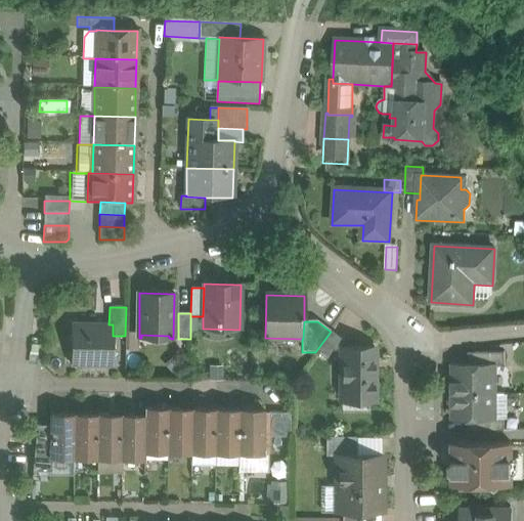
[(108,324),(72,324),(71,366),(112,367),(113,336),(113,324),(108,324)]
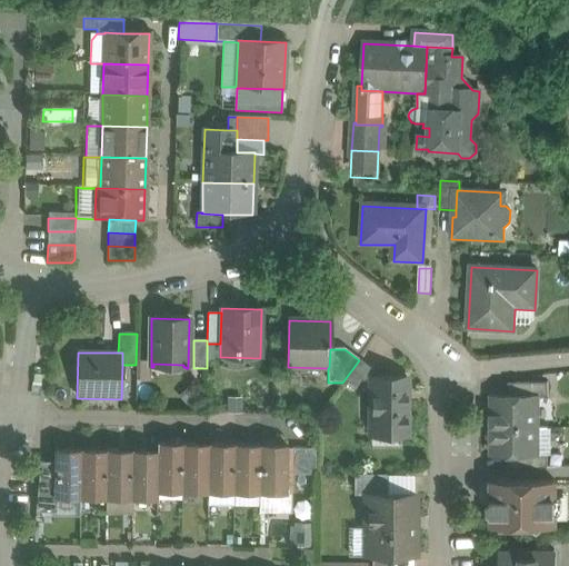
[(373,371),(359,360),(342,383),(355,391),(360,381),(371,383),(371,378),(373,378),(373,371)]
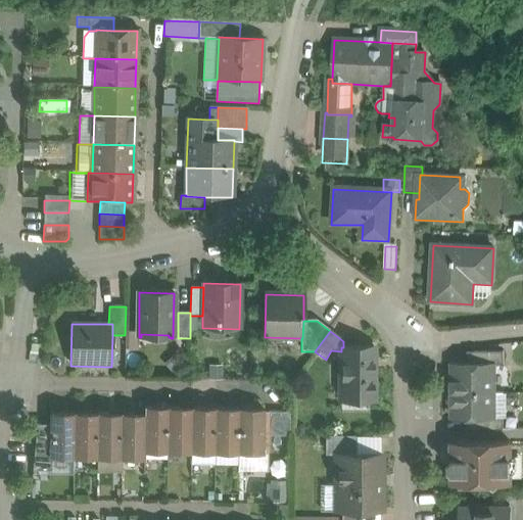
[(343,347),(341,347),(341,351),(340,402),(352,402),(372,402),(374,402),(374,348),(343,347)]
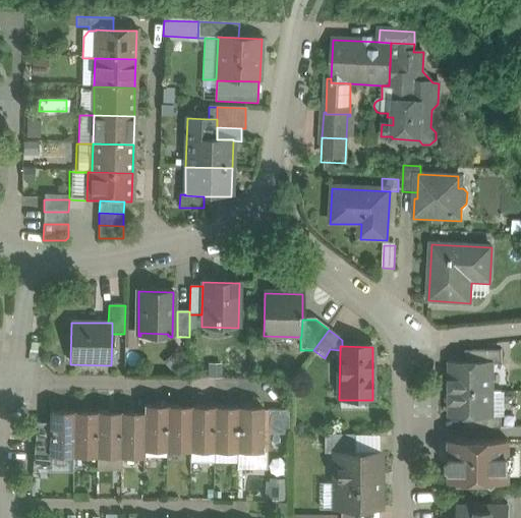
[(501,351),(466,351),(466,363),(491,363),(501,363),(501,351)]
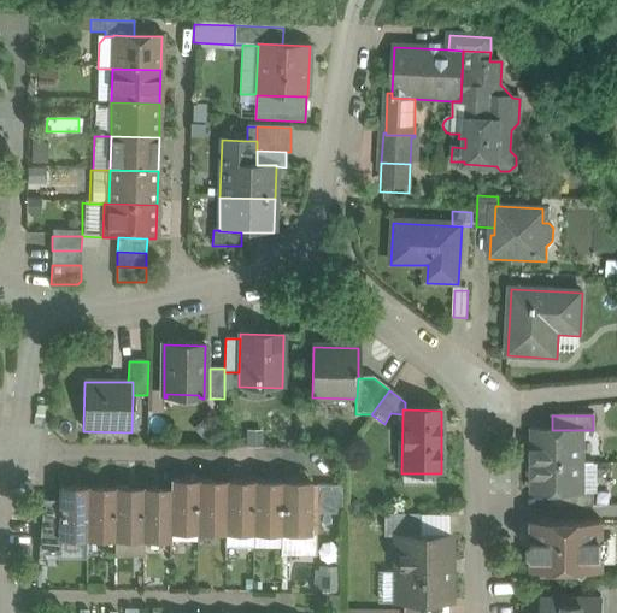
[(552,430),(534,430),(534,451),(533,451),(533,464),(582,464),(582,430),(552,430)]
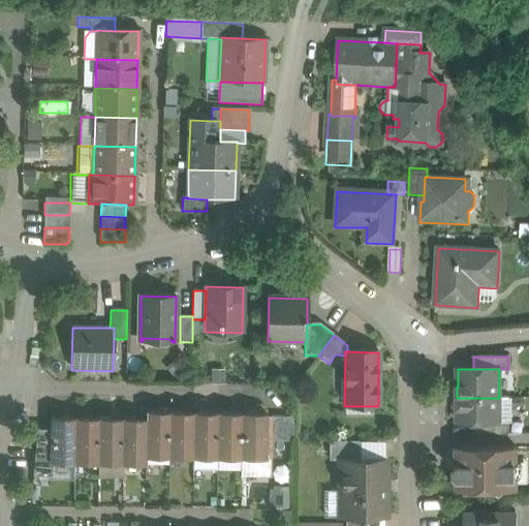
[(499,398),(457,398),(457,409),(458,409),(458,423),(473,423),(508,423),(508,398),(499,398)]
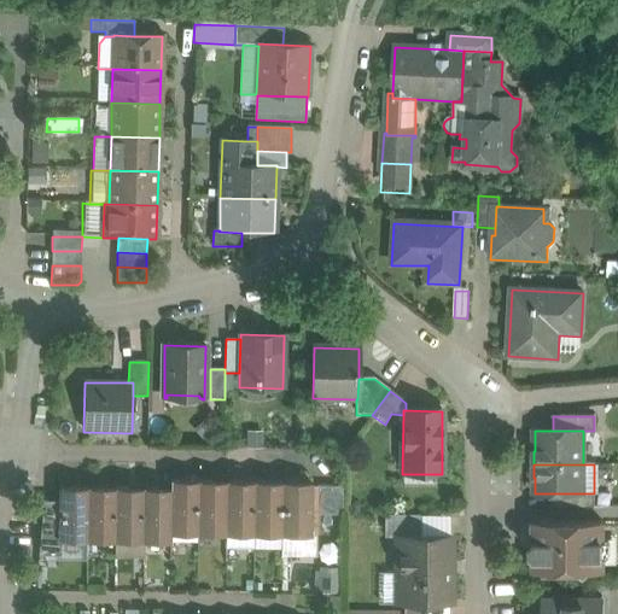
[(439,474),(417,474),(417,495),(439,495),(439,474)]
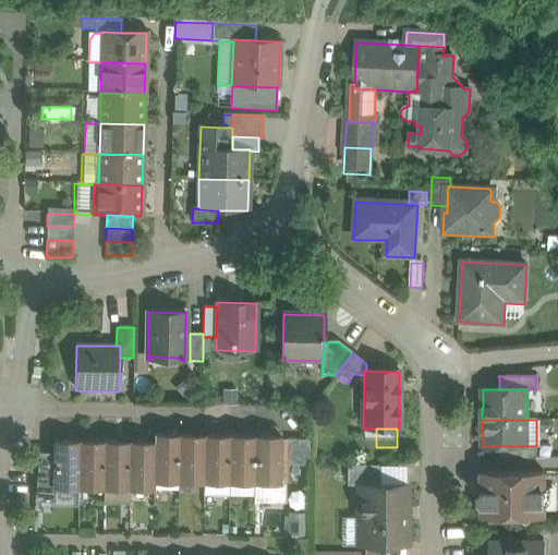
[(179,436),(155,435),(154,435),(154,443),(155,443),(154,483),(155,483),(178,483),(178,484),(179,484),(180,435),(179,435),(179,436)]
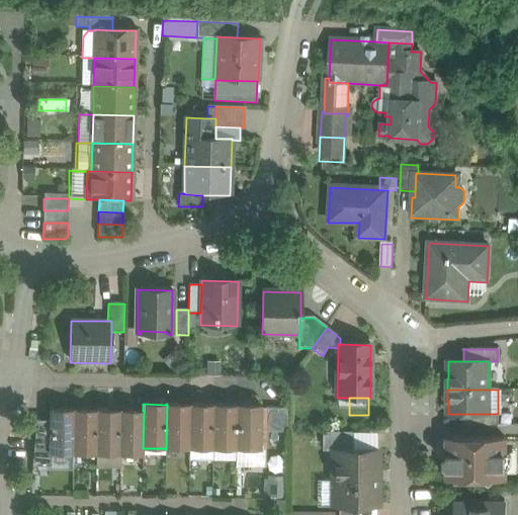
[(189,405),(168,405),(167,404),(166,449),(167,449),(167,448),(188,448),(188,449),(189,449),(190,405),(189,405)]
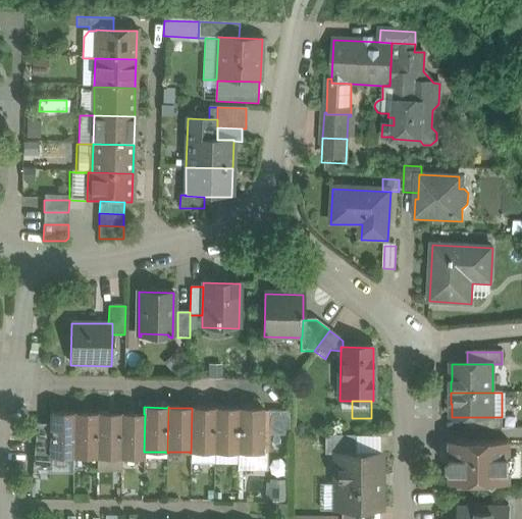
[(214,408),(193,408),(192,408),(191,453),(192,453),(213,453),(214,453),(215,408),(214,408)]
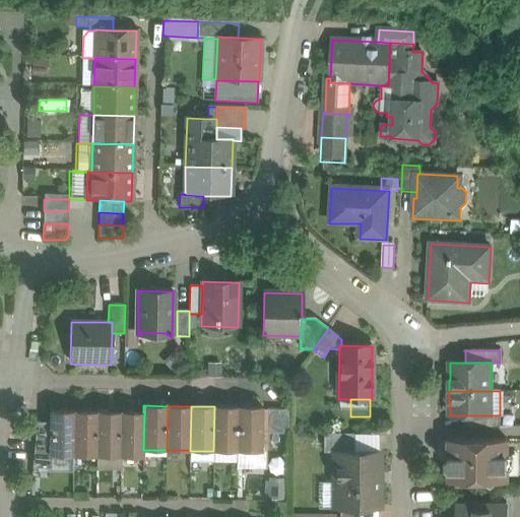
[(237,407),(215,406),(214,406),(213,451),(214,451),(237,451),(237,452),(238,406),(237,406),(237,407)]
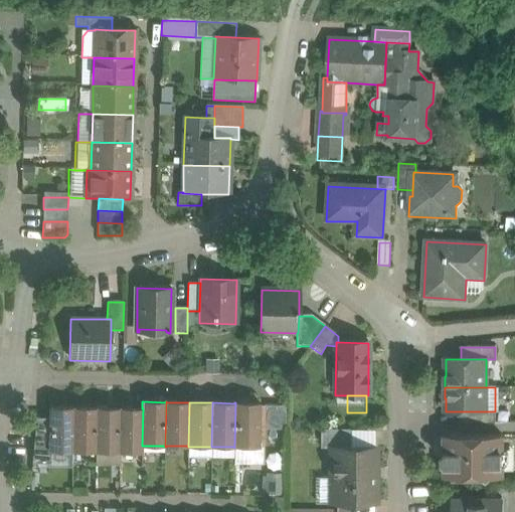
[(258,403),(236,403),(236,402),(235,402),(234,448),(234,463),(263,463),(264,431),(259,431),(260,406),(260,403),(259,403),(258,403)]
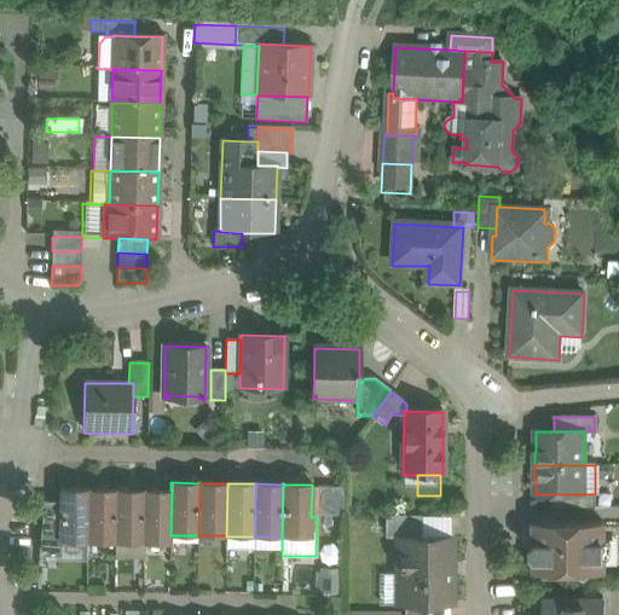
[(87,489),(62,489),(62,488),(61,488),(61,503),(44,503),(39,557),(61,557),(62,541),(87,543),(88,489),(87,489)]
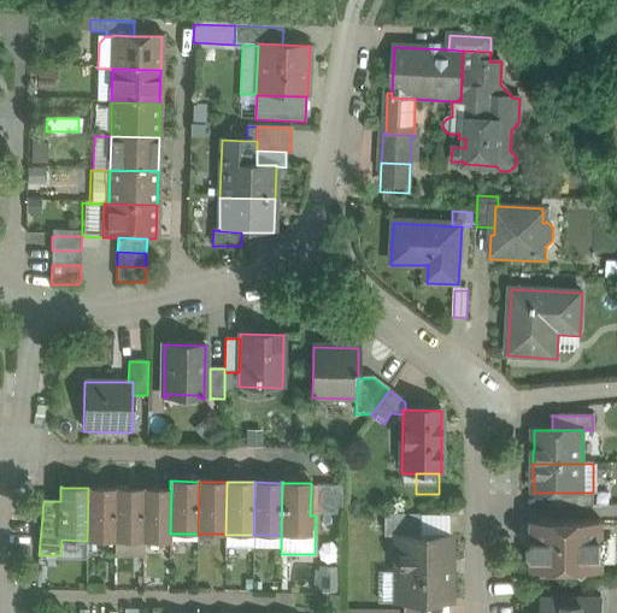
[(342,488),(311,487),(310,516),(316,516),(341,516),(342,488)]
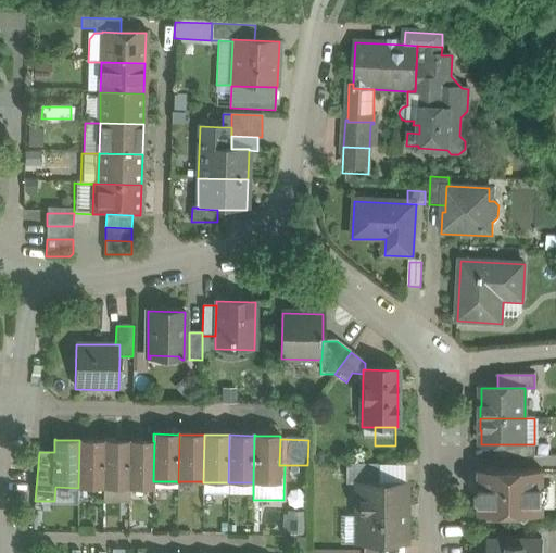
[(103,441),(79,440),(78,488),(103,488),(104,440),(103,440),(103,441)]
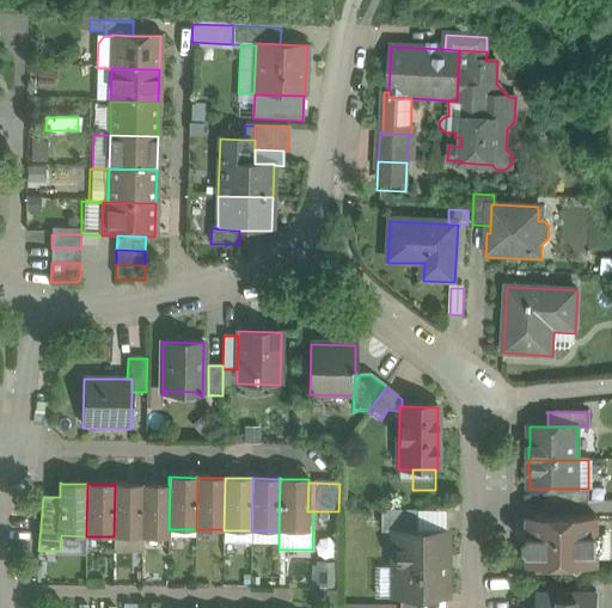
[(141,485),(115,485),(115,484),(114,536),(141,538),(142,484),(141,484),(141,485)]
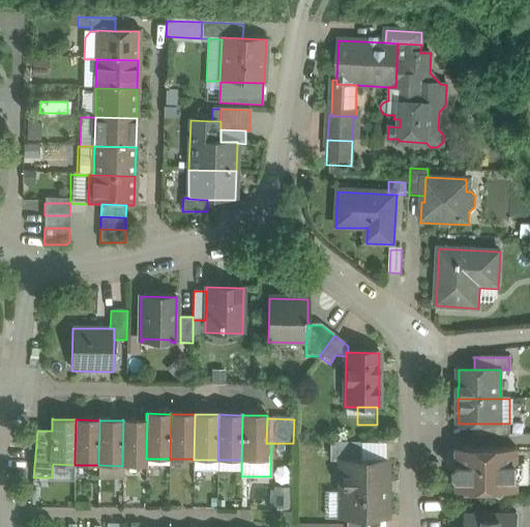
[(146,420),(123,420),(123,419),(122,466),(145,466),(146,466),(147,466),(147,459),(146,459),(147,420),(146,420)]
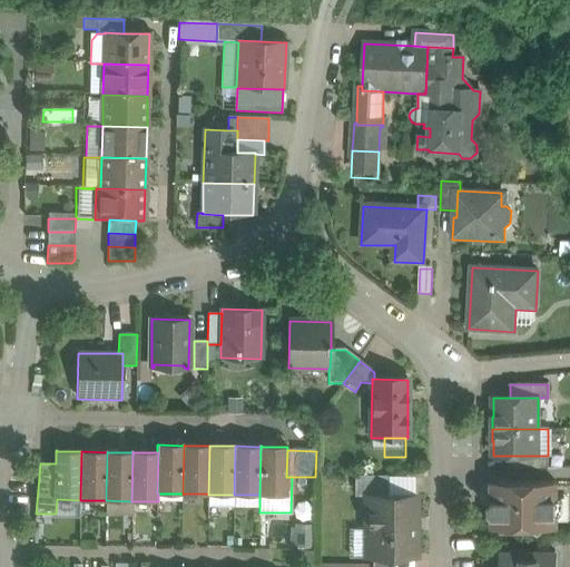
[(548,456),(510,456),(509,469),(548,469),(548,456)]
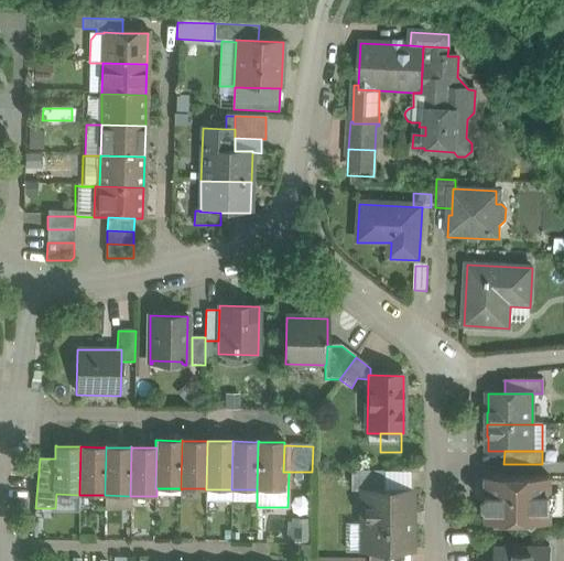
[(383,471),(351,471),(351,493),(364,493),(364,491),(383,491),(383,471)]
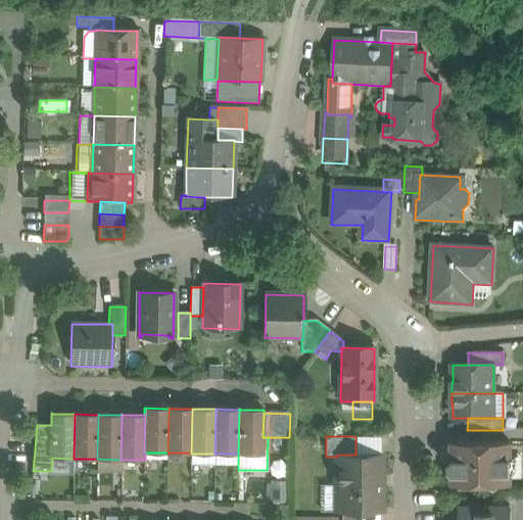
[(510,442),(465,442),(461,440),(458,442),(453,442),(453,459),(449,463),(449,470),(453,473),(453,482),(491,482),(495,485),(498,482),(510,482),(510,442)]
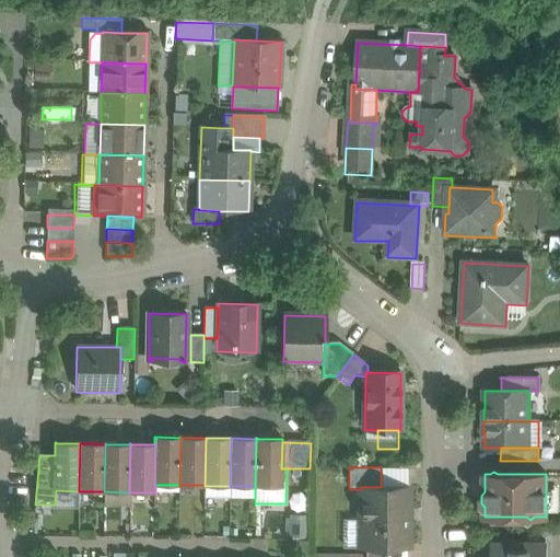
[(381,487),(361,487),(361,489),(361,548),(365,548),(386,548),(408,548),(408,488),(381,487)]
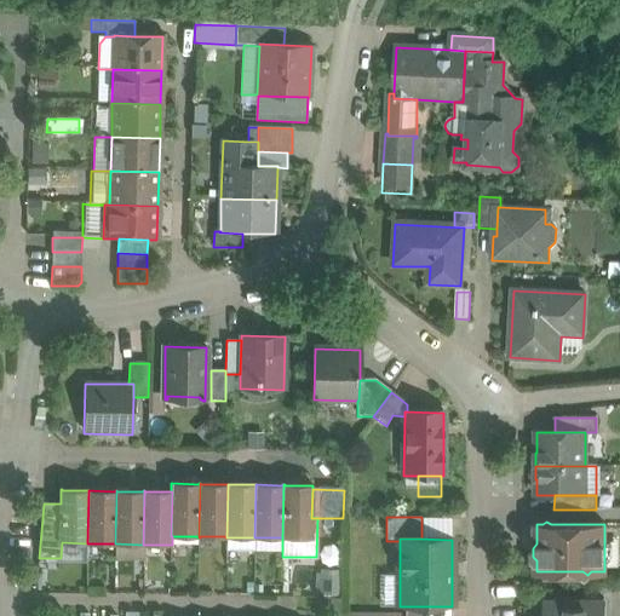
[(143,545),(115,543),(115,565),(143,565),(143,545)]
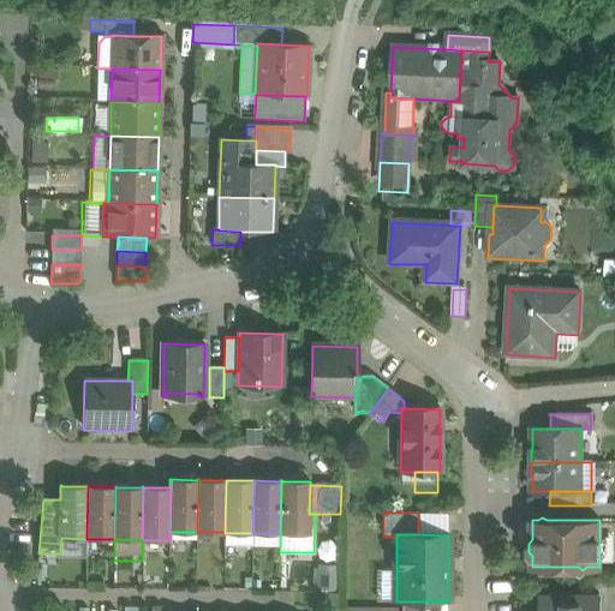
[(599,610),(599,595),(542,595),(542,610),(599,610)]
